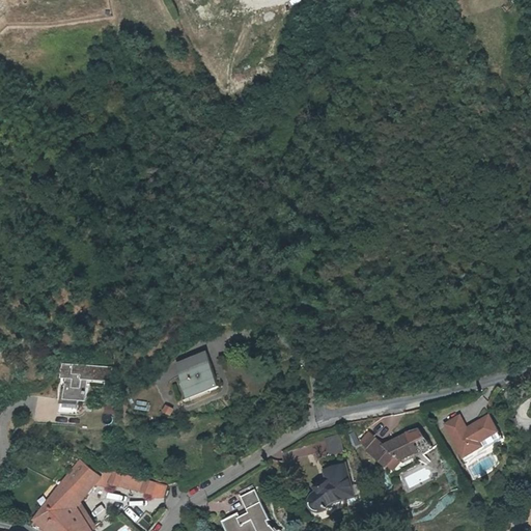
[(173,363),(177,372),(206,360),(202,351),(173,363)]
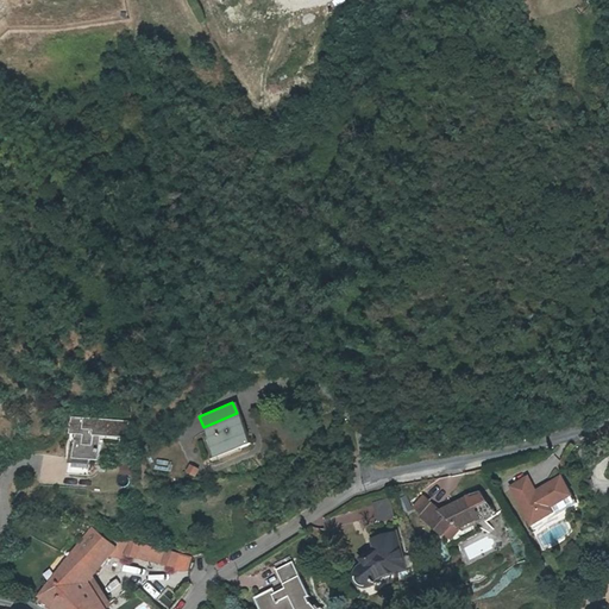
[(237,413),(203,427),(214,450),(234,441),(237,445),(249,440),(237,413)]
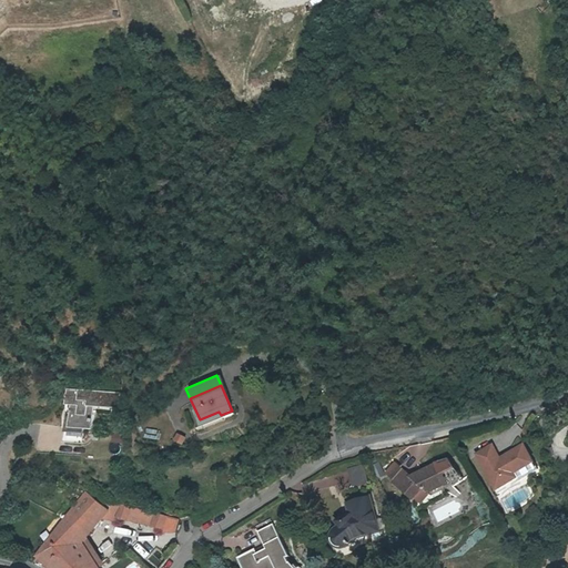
[(61,401),(68,402),(72,402),(72,406),(67,406),(67,424),(62,423),(61,443),(81,444),(81,429),(90,430),(91,407),(117,408),(118,393),(62,391),(61,401)]
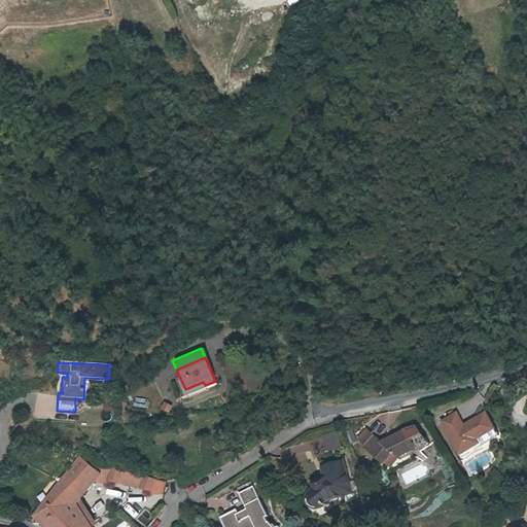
[(442,423),(464,458),(499,435),(486,413),(464,426),(456,414),(442,423)]
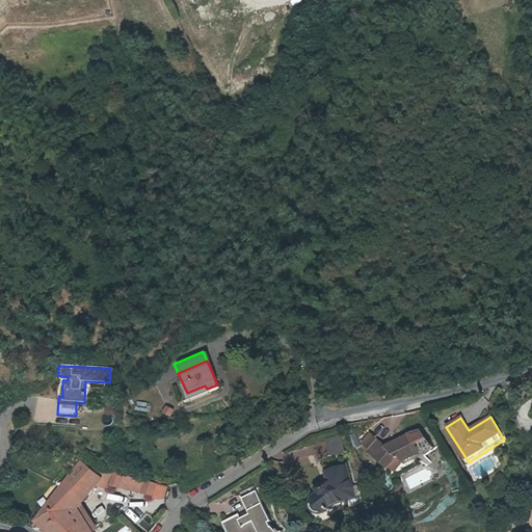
[(378,436),(369,448),(388,462),(396,453),(402,457),(419,451),(410,432),(386,443),(378,436)]
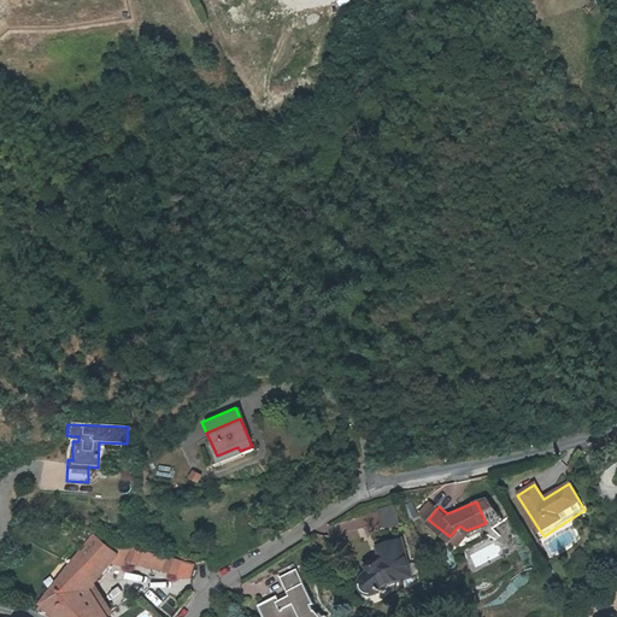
[(427,503),(421,509),(429,515),(434,509),(427,503)]
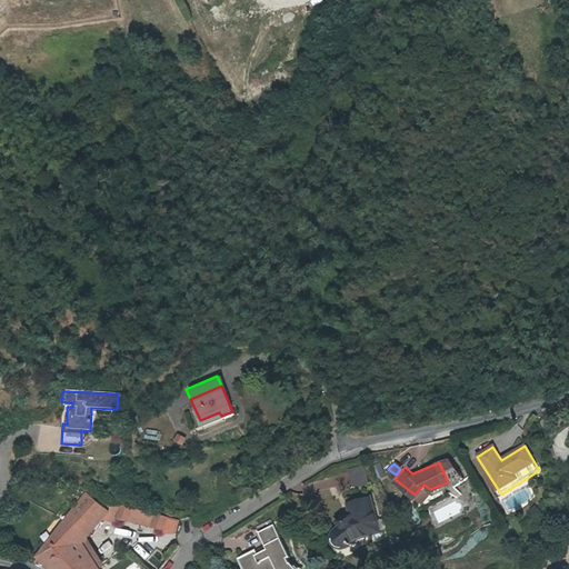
[(360,491),(373,489),(369,471),(357,473),(360,491)]
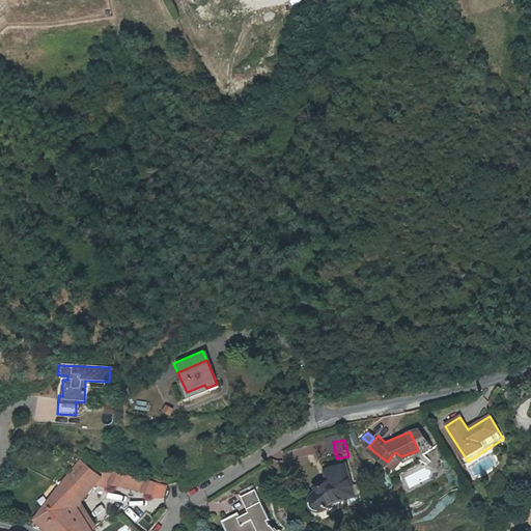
[(287,452),(290,460),(309,455),(306,446),(287,452)]
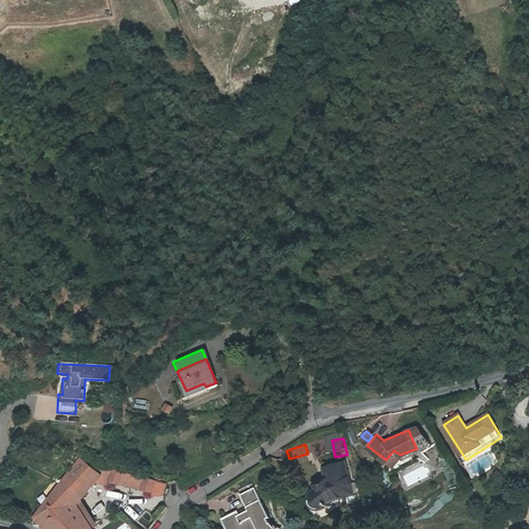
[(93,528),(79,506),(95,484),(100,476),(79,460),(58,491),(54,498),(36,521),(45,528),(93,528)]
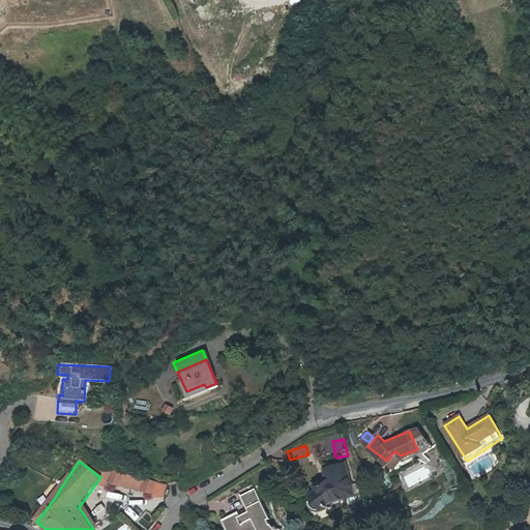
[(336,505),(353,500),(349,489),(353,488),(348,468),(327,473),(329,483),(323,486),(319,490),(320,495),(316,496),(313,498),(311,502),(310,506),(310,510),(313,513),(316,517),(320,518),(324,517),(328,514),(336,505)]
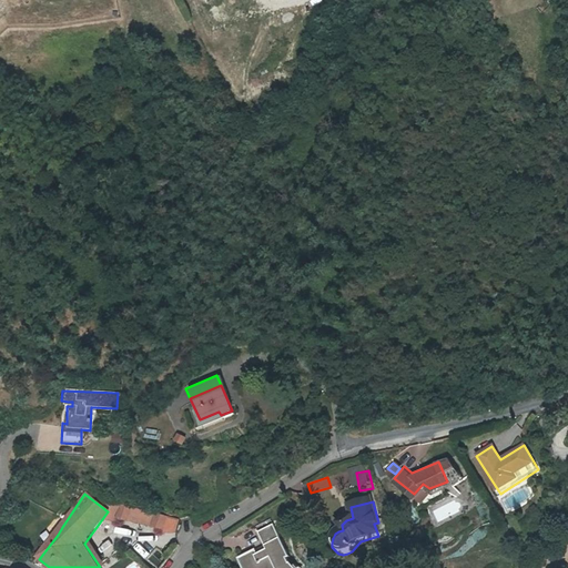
[(114,504),(108,511),(102,519),(117,521),(118,519),(120,506),(114,504)]
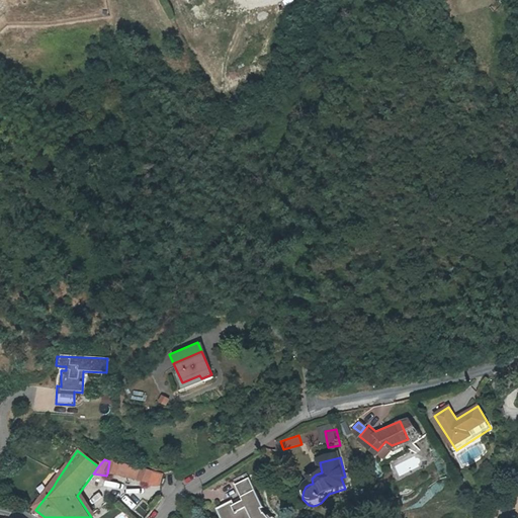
[(109,461),(107,473),(116,476),(117,473),(141,479),(141,480),(150,482),(152,471),(151,470),(125,464),(109,461)]
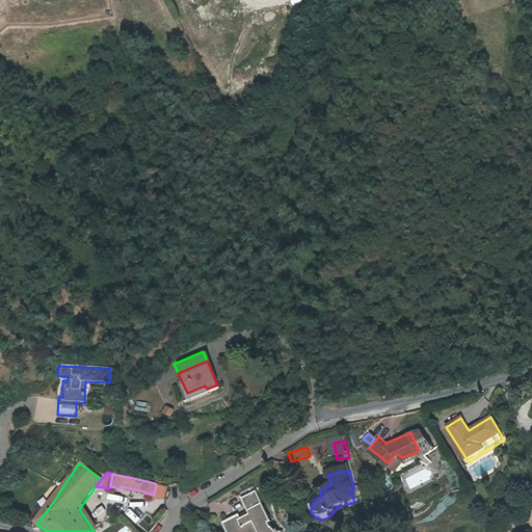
[(166,487),(156,484),(154,495),(154,499),(164,500),(166,487)]
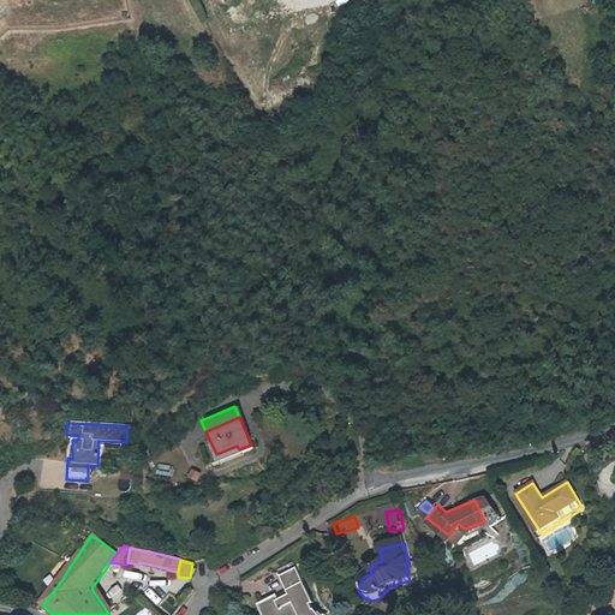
[(267,614),(320,614),(315,608),(314,609),(310,603),(314,602),(296,567),(280,575),(288,593),(278,599),(276,597),(262,604),(267,614)]
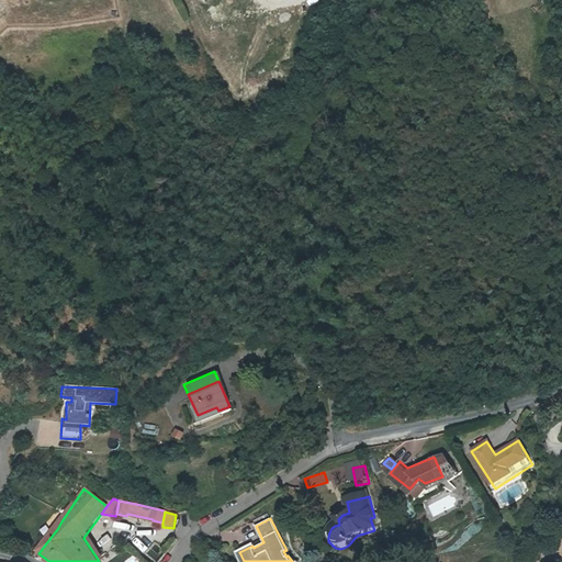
[(111,536),(99,541),(102,550),(115,544),(111,536)]
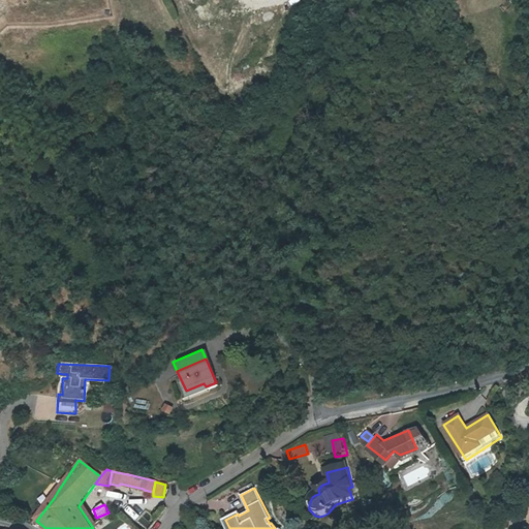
All buildings are outlined.
